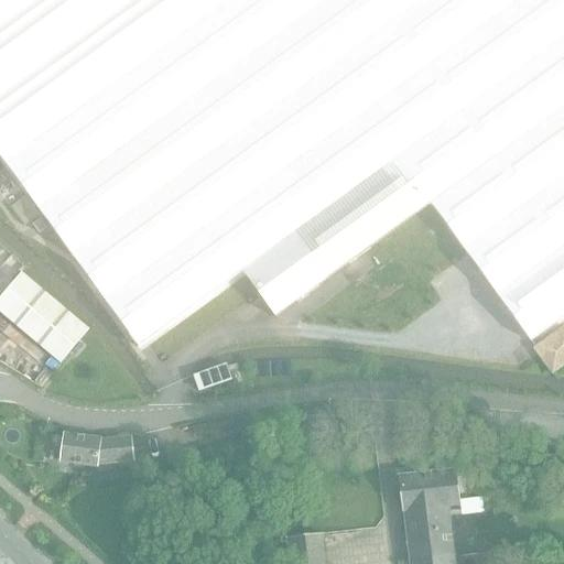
[(563,0),(0,0),(0,154),(139,347),(242,271),(399,158),(432,204),(531,340),(563,316),(563,0)]
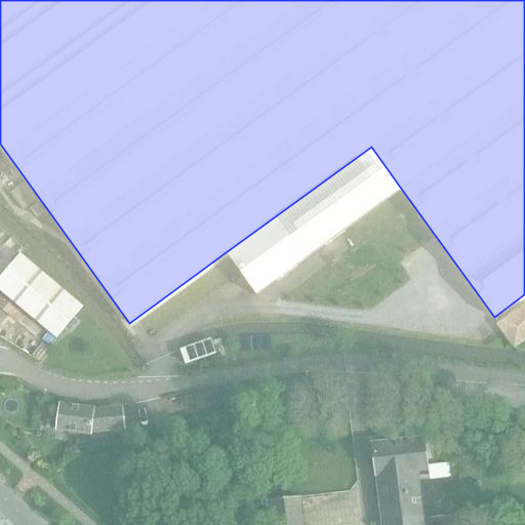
[(257,295),(402,190),(371,147),(226,252),(257,295)]
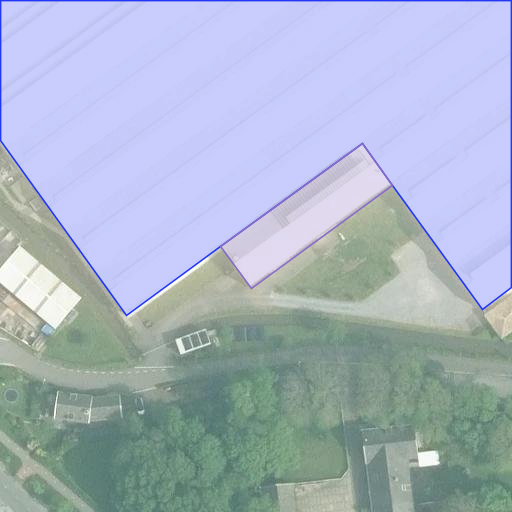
[(23,178),(10,188),(22,205),(36,195),(23,178)]
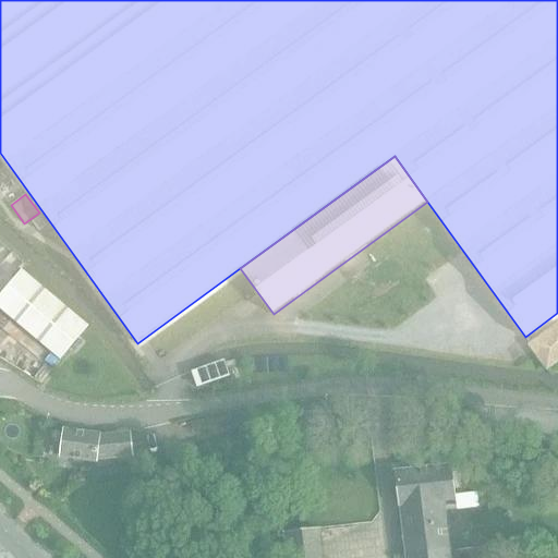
[(45,228),(38,218),(31,223),(37,233),(45,228)]
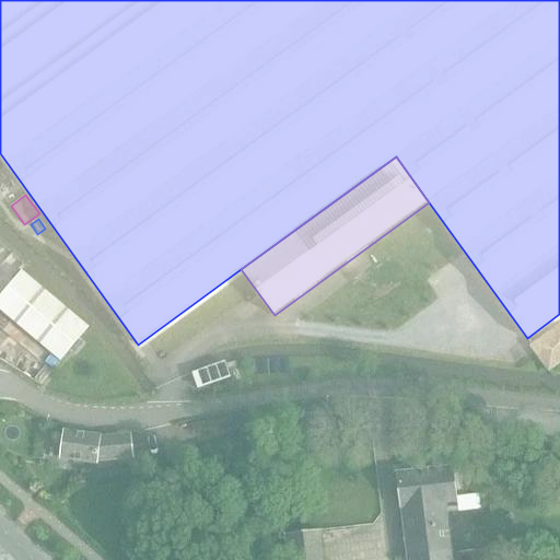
[(0,310),(59,362),(89,328),(23,271),(0,296),(0,310)]
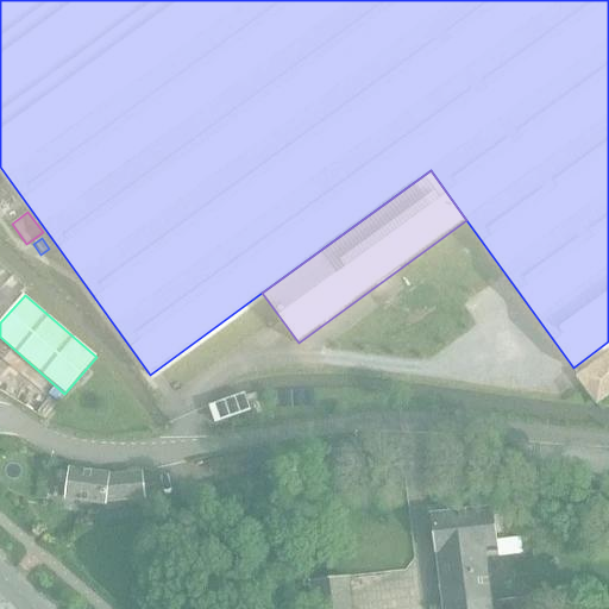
[(608,369),(601,358),(576,377),(592,400),(596,405),(602,401),(608,395),(608,369)]
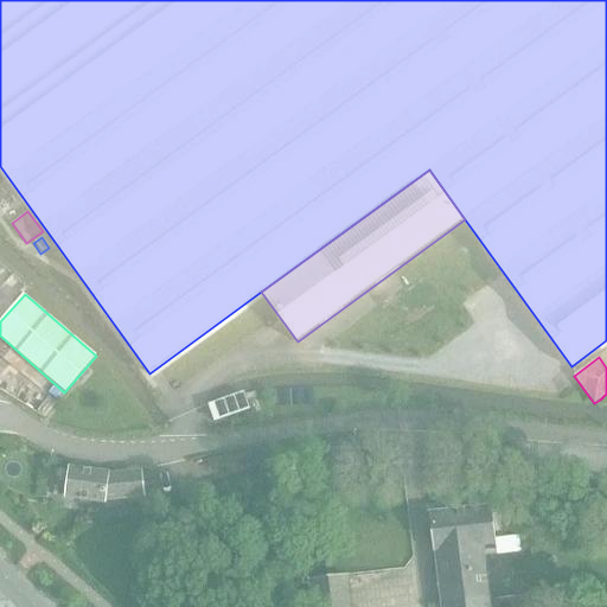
[(70,468),(66,497),(103,502),(103,499),(142,496),(140,472),(107,475),(107,473),(70,468)]
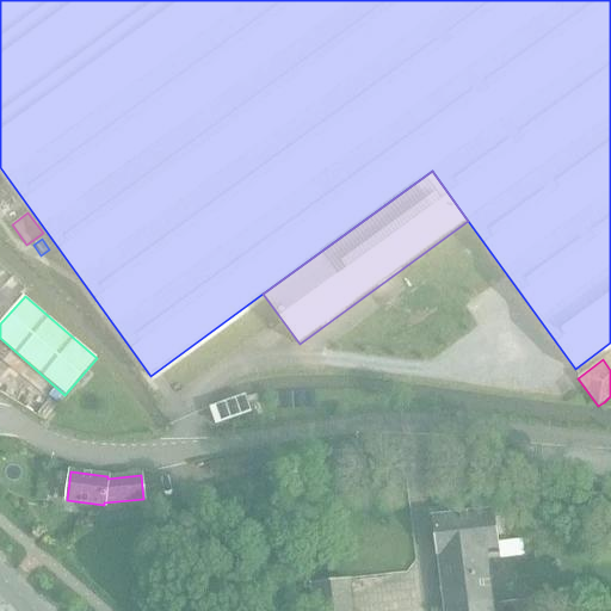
[(494,510),(432,517),(437,555),(438,555),(443,610),(492,610),(486,550),(499,548),(494,510)]
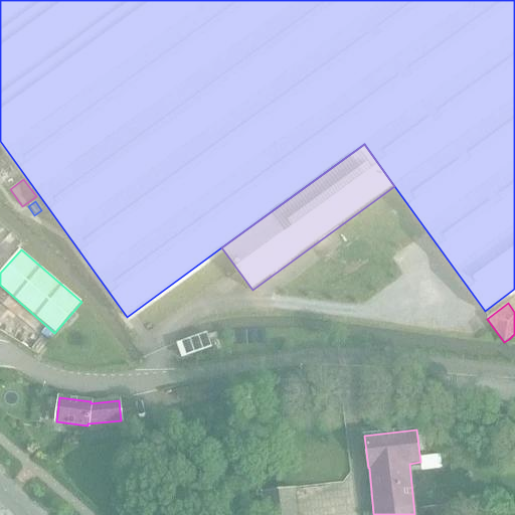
[(266,514),(297,514),(294,489),(263,493),(266,514)]
